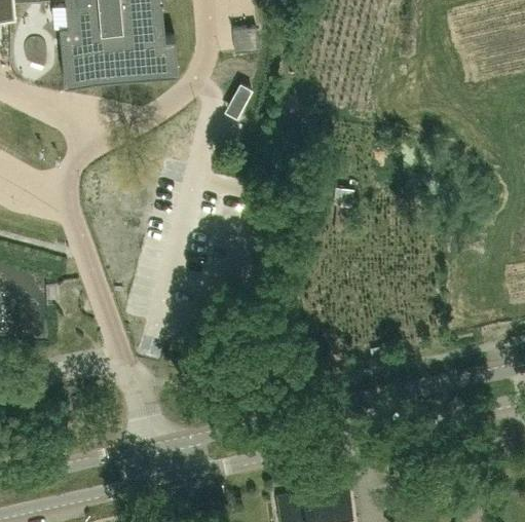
[(0,0),(0,23),(10,21),(16,20),(14,3),(48,0),(0,0)]
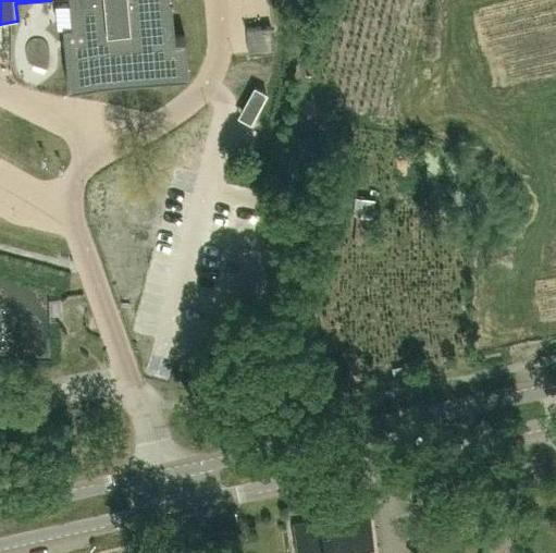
[(69,0),(72,24),(63,25),(69,88),(189,77),(186,40),(175,40),(172,1),(174,1),(173,0),(69,0)]
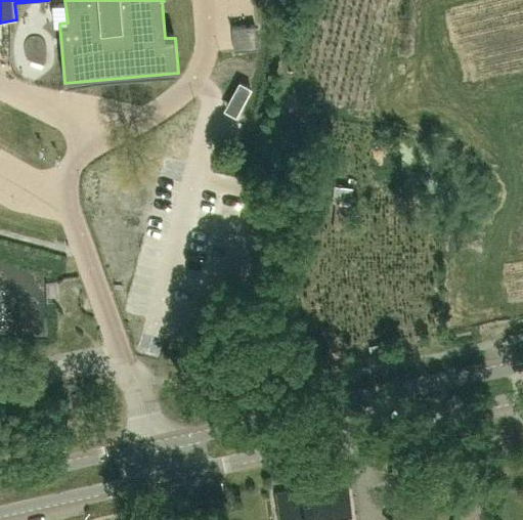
[(255,28),(232,30),(234,53),(257,51),(255,28)]
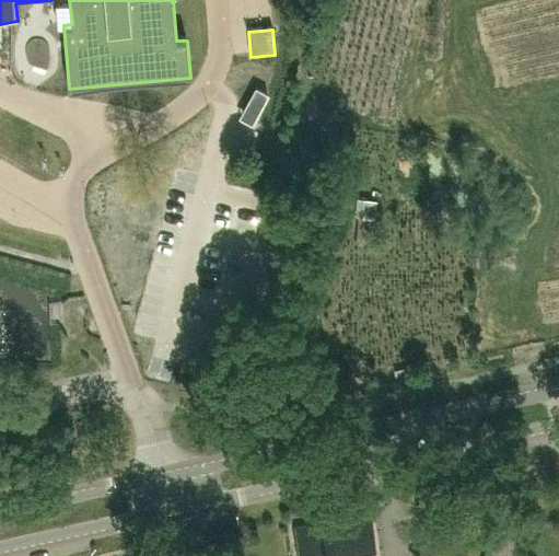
[(376,555),(372,521),(295,531),(299,555),(376,555)]
